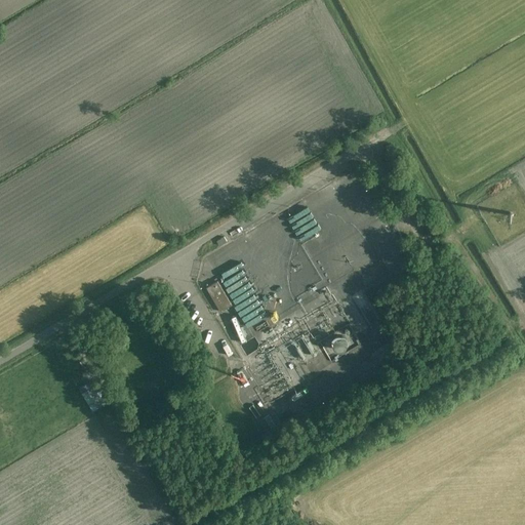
[(225,237),(216,241),(219,246),(227,241),(225,237)]
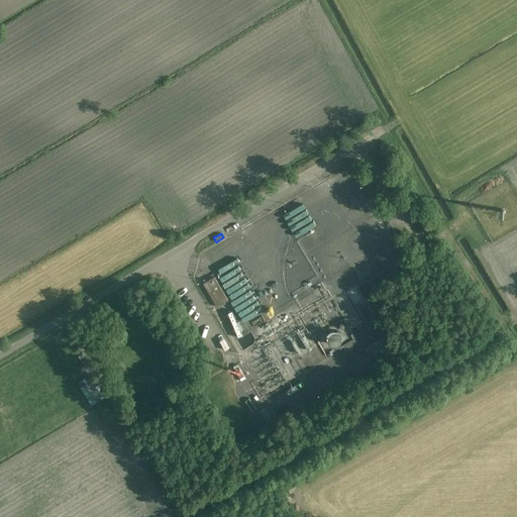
[(203,283),(217,306),(228,300),(214,276),(203,283)]
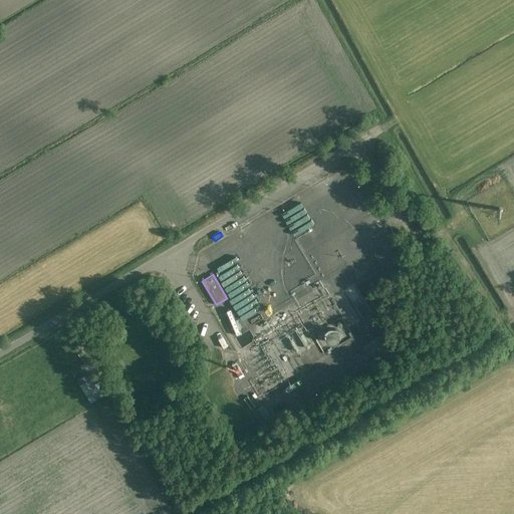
[(336,299),(348,315),(355,310),(343,294),(336,299)]
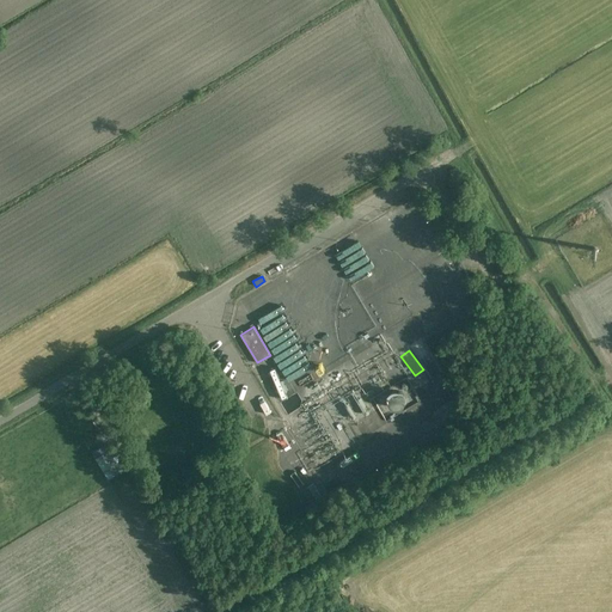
[(393,408),(395,408),(396,409),(397,409),(398,408),(399,408),(401,408),(402,407),(403,405),(404,404),(404,403),(405,402),(405,399),(405,398),(404,397),(404,396),(403,395),(402,393),(401,392),(399,392),(398,392),(397,391),(396,392),(393,392),(392,392),(391,393),(390,395),(390,396),(389,397),(389,398),(387,399),(387,401),(389,403),(389,404),(390,405),(391,407),(392,407),(393,408)]
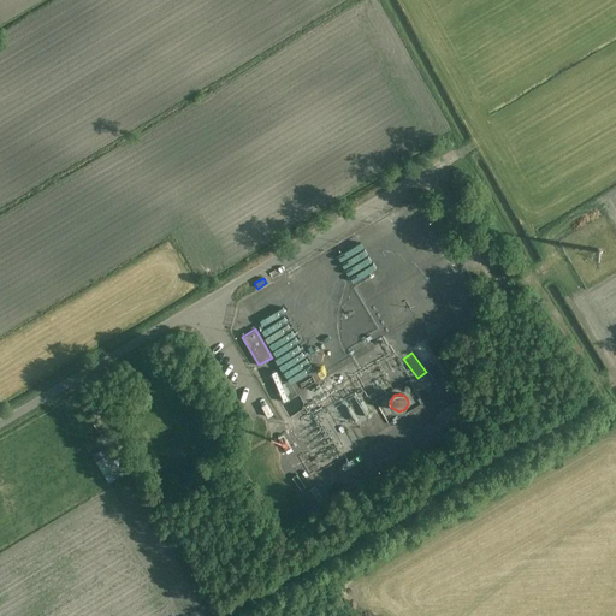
[(362,430),(361,440),(372,440),(373,431),(362,430)]
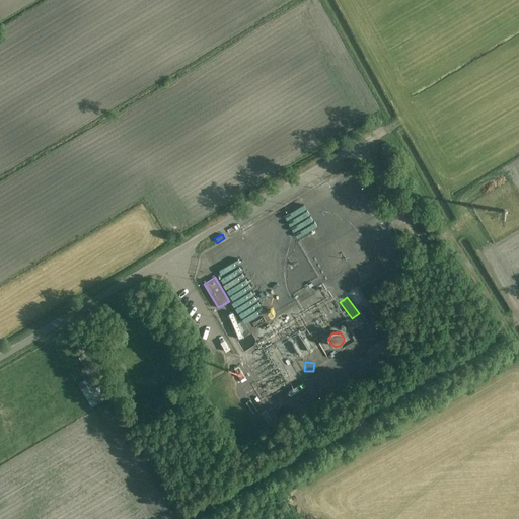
[(100,398),(94,389),(88,392),(95,404),(108,396),(107,394),(100,398)]
